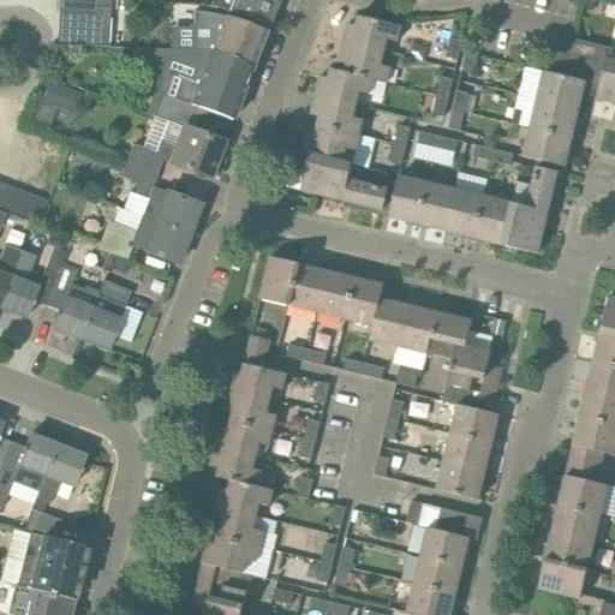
[(96,7),(109,7),(109,0),(59,0),(59,12),(95,15),(96,7)]
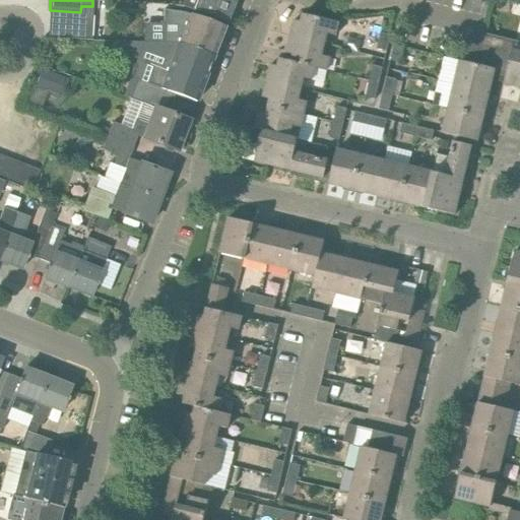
[(184,0),(182,6),(192,10),(224,22),(225,22),(235,0),(184,0)]
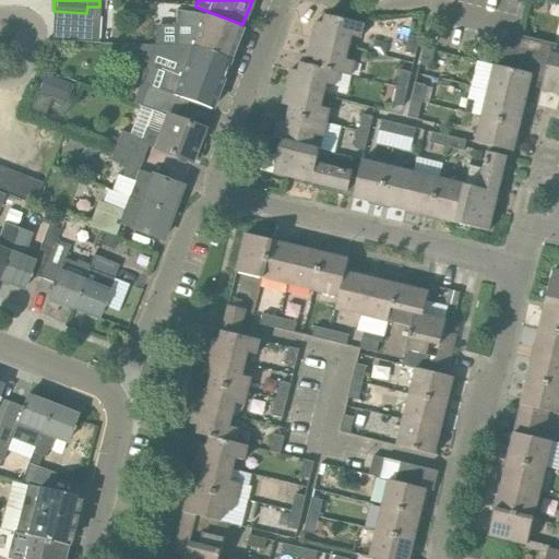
[(97,42),(99,7),(87,7),(86,13),(54,11),(52,39),(97,42)]
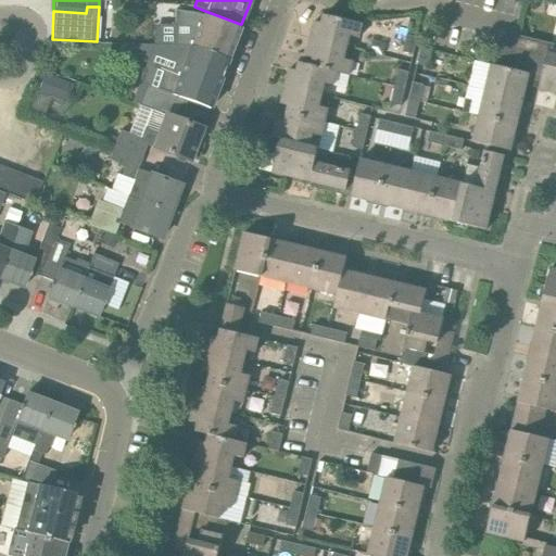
[(240,29),(239,28),(204,15),(201,14),(175,11),(176,33),(176,46),(155,45),(151,45),(158,46),(192,48),(228,61),(240,29)]
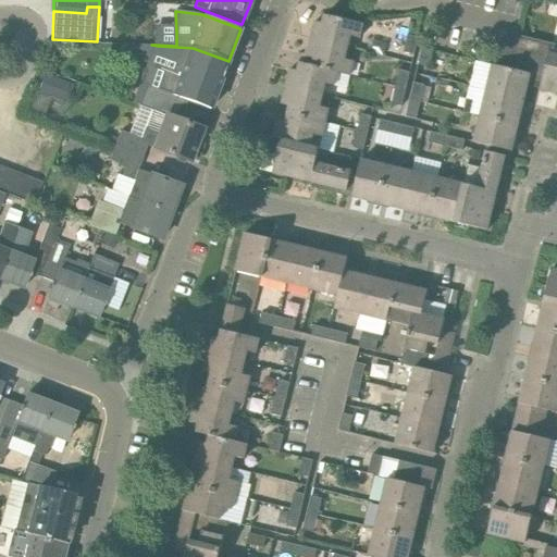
[(311,39),(348,48),(350,37),(359,39),(362,25),(325,15),(323,24),(316,22),(311,39)]
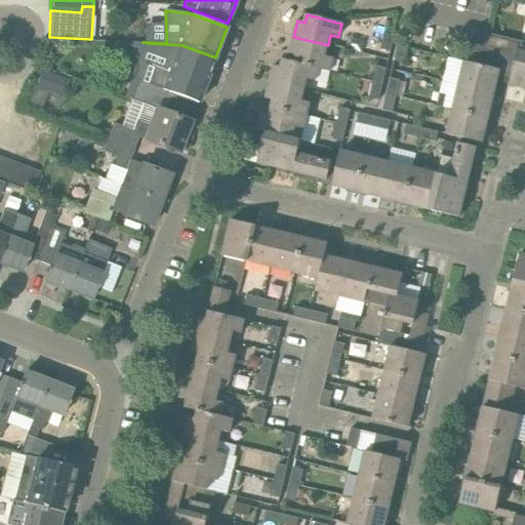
[(391,52),(395,36),(385,34),(380,49),(391,52)]
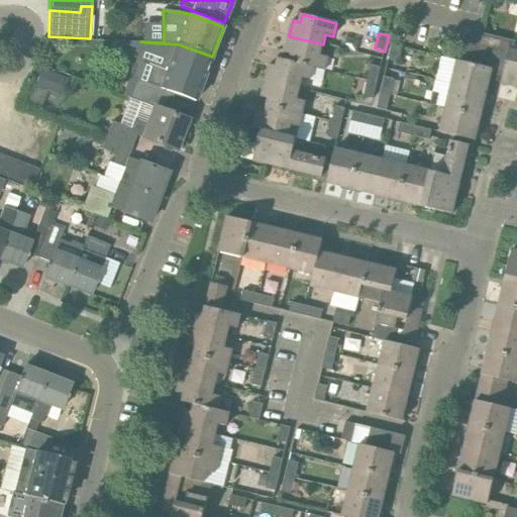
[(516,52),(510,50),(509,55),(497,52),(477,46),(479,38),(466,35),(458,62),(492,70),(504,72),(501,84),(516,87),(516,52)]
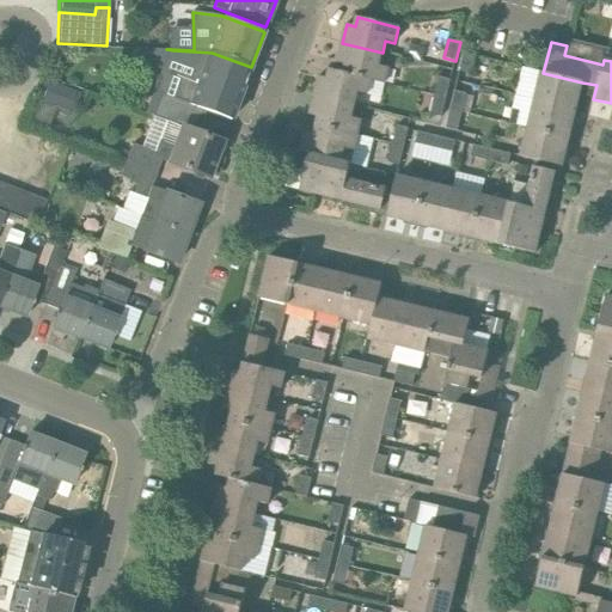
[(383,53),(342,43),(337,63),(346,65),(343,73),(371,80),(385,84),(389,68),(379,66),(383,53)]
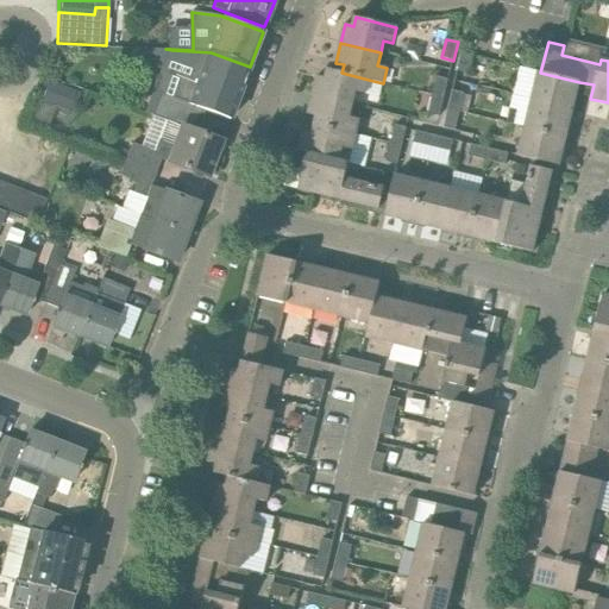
[(228,119),(250,67),(211,52),(173,50),(165,49),(154,92),(161,94),(152,115),(179,125),(196,132),(205,110),(228,119)]
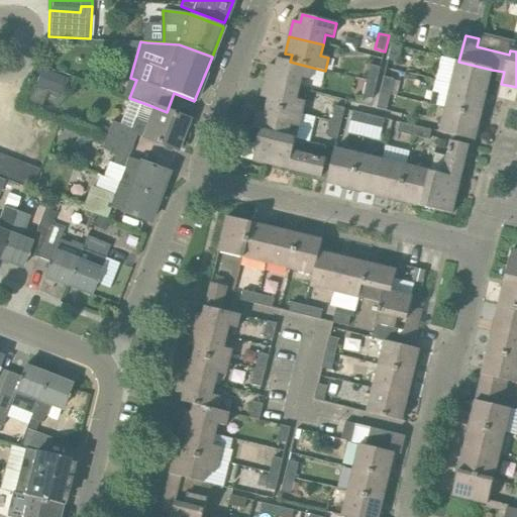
[(399,64),(402,47),(393,45),(389,61),(399,64)]
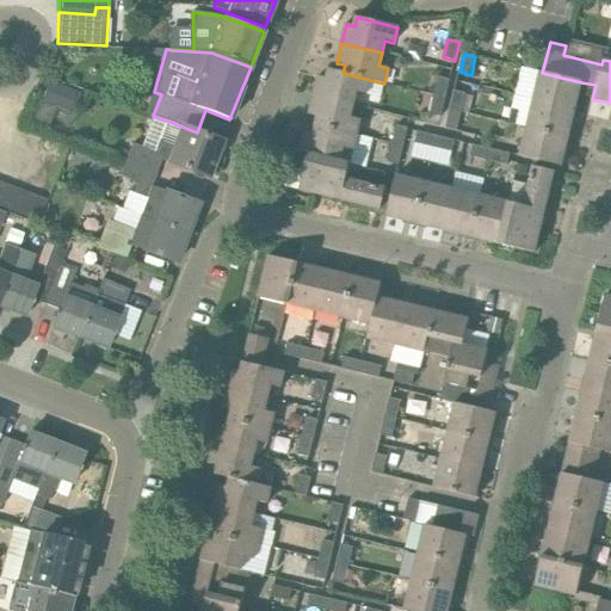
[(314,98),(353,106),(357,93),(366,96),(370,80),(329,69),(327,79),(319,76),(314,98)]
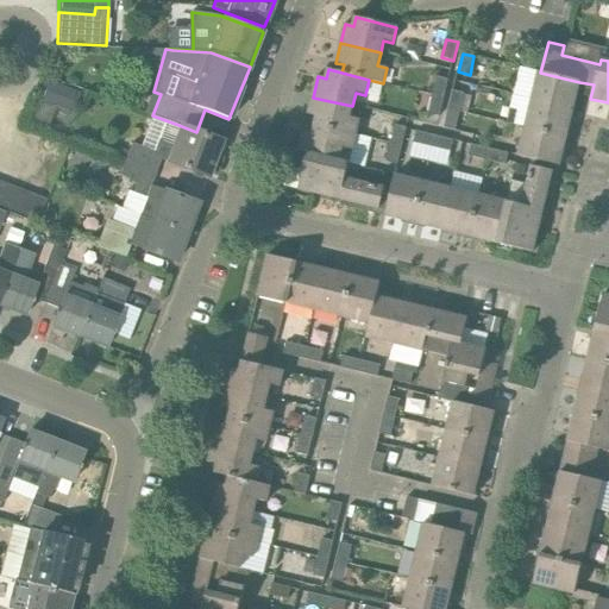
[(573,110),(579,82),(540,73),(539,71),(532,100),(573,110)]
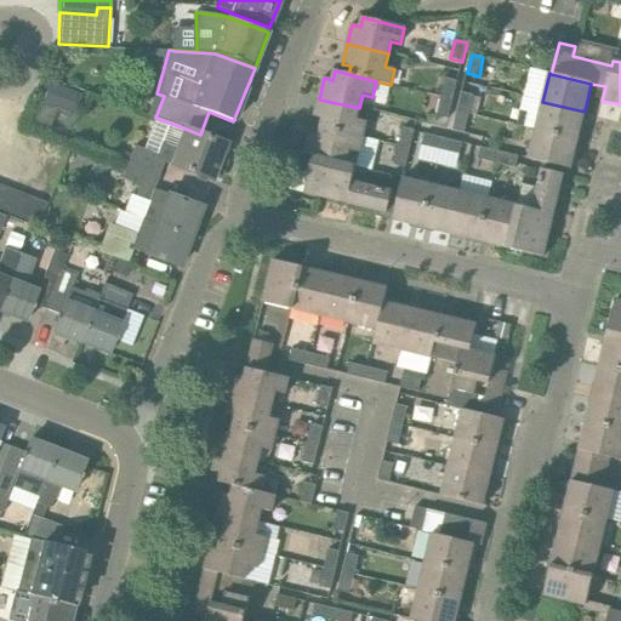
[(442,95),(454,98),(457,81),(445,79),(442,95)]
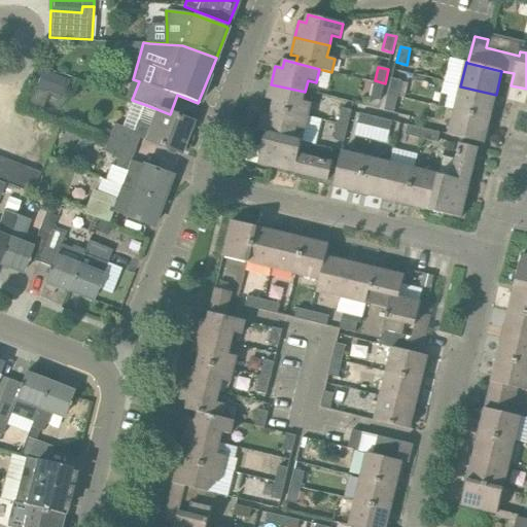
[(72,81),(62,77),(58,89),(68,93),(72,81)]
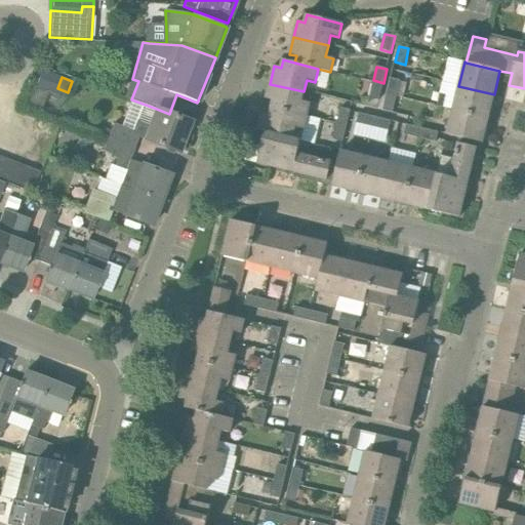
[(388,92),(397,94),(401,81),(391,79),(388,92)]
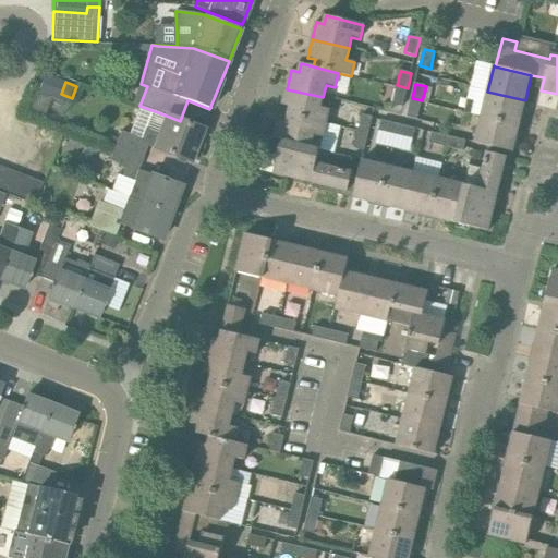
[(402,107),(408,88),(397,85),(392,105),(402,107)]
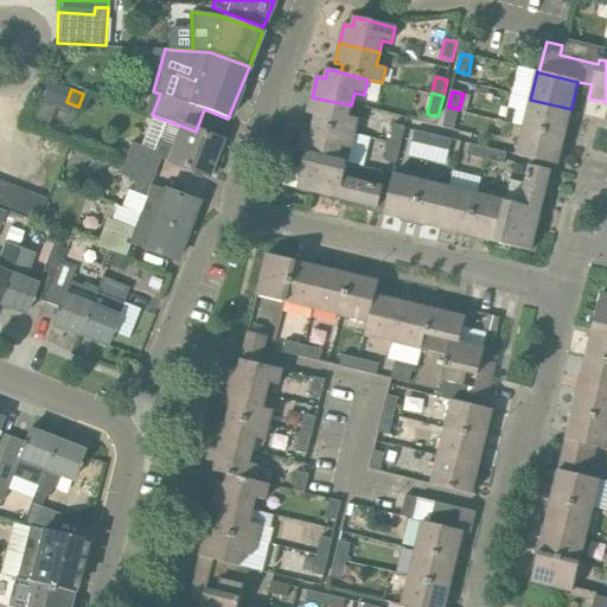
[(351,106),(312,97),(307,114),(315,116),(313,126),(355,136),(358,120),(349,117),(351,106)]
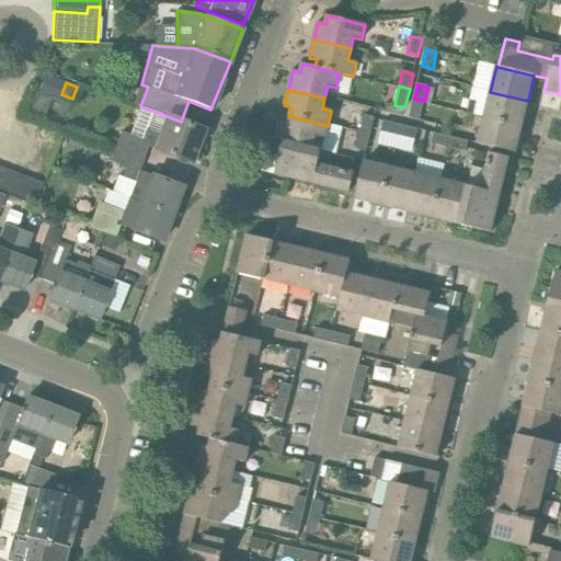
[(522,126),(528,101),(490,92),(483,117),(522,126)]
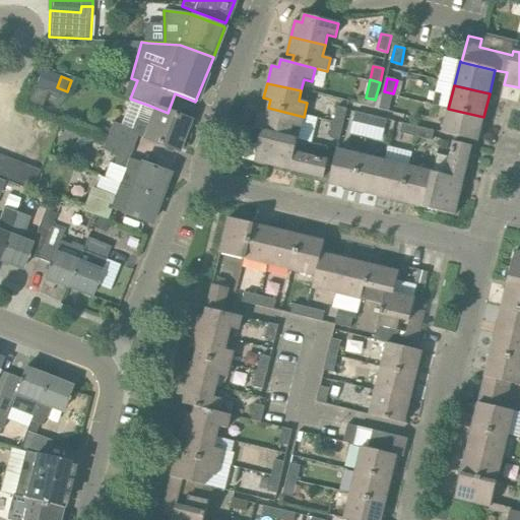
[(389,112),(393,93),(384,91),(379,110),(389,112)]
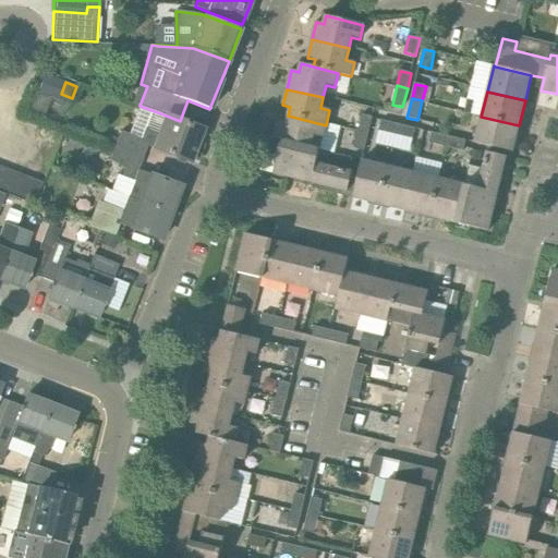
[(203,130),(180,121),(164,114),(157,133),(145,129),(141,138),(120,131),(117,142),(99,135),(97,140),(114,147),(114,148),(142,158),(147,146),(191,161),(203,130)]
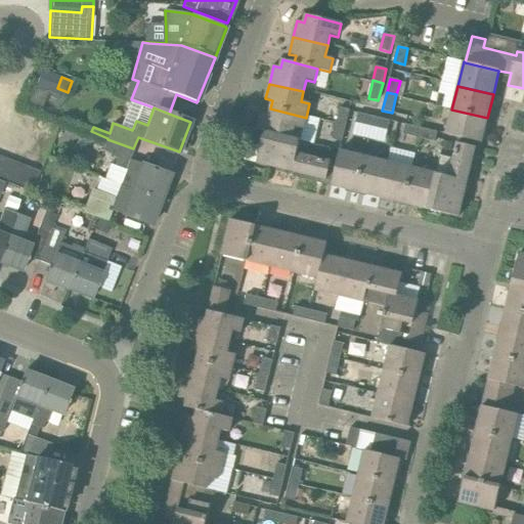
[(340,107),(337,123),(346,126),(350,111),(340,107)]
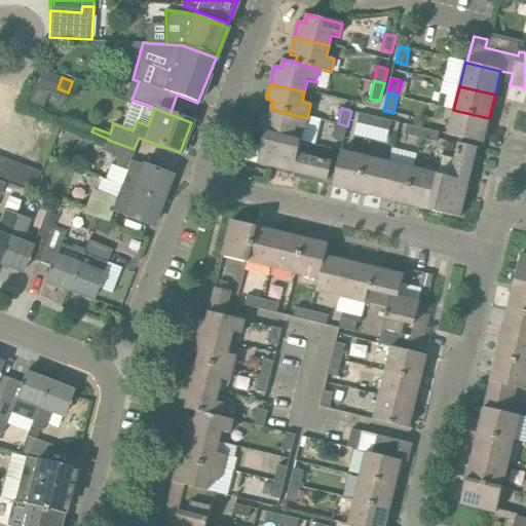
[(258,130),(293,140),(296,127),(304,129),(307,118),(271,109),(270,115),(263,114),(258,130)]
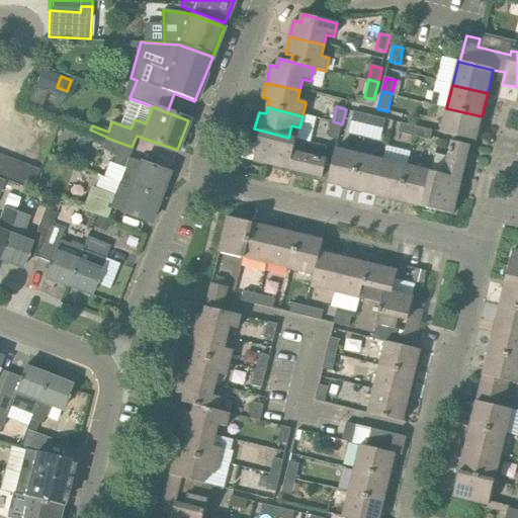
[(476,142),(482,116),(446,108),(441,133),(476,142)]
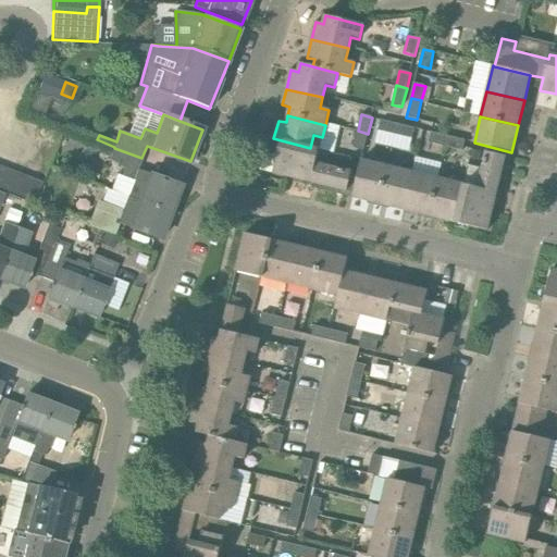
[(381,121),(379,131),(395,135),(397,124),(392,123),(381,121)]
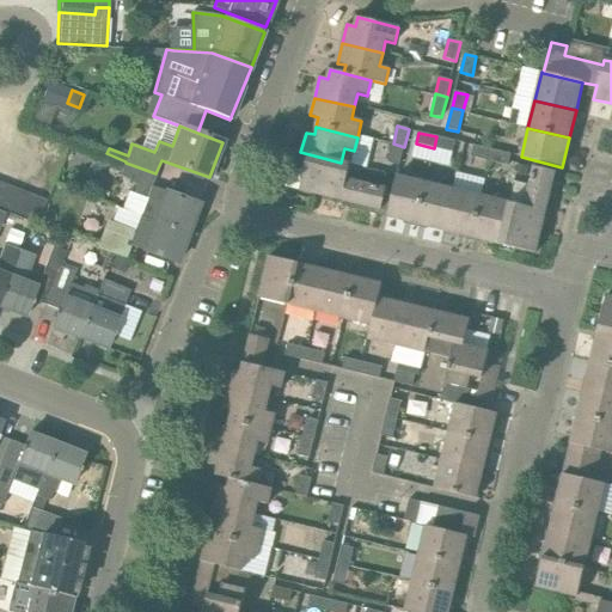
[(436,136),(434,148),(453,153),(456,141),(436,136)]
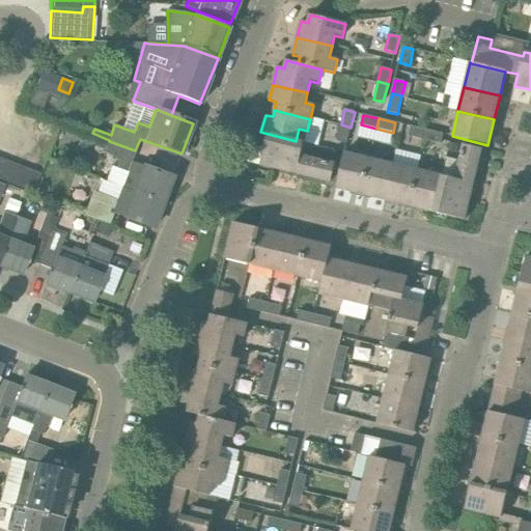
[(351,128),(341,124),(337,141),(346,144),(351,128)]
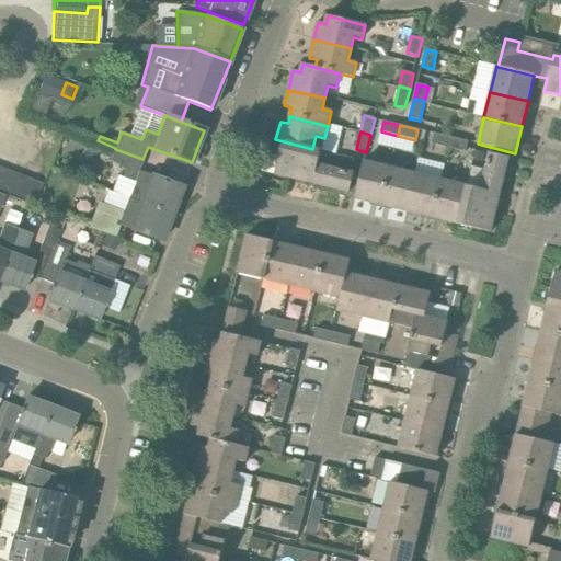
[(450,149),(453,138),(434,134),(432,145),(450,149)]
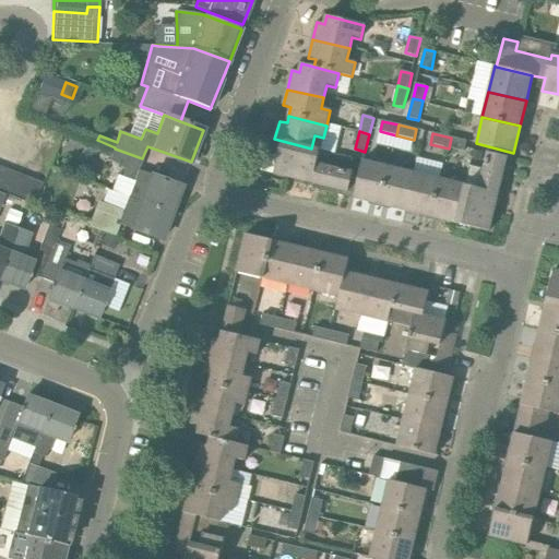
[(464,152),(466,141),(451,138),(449,149),(464,152)]
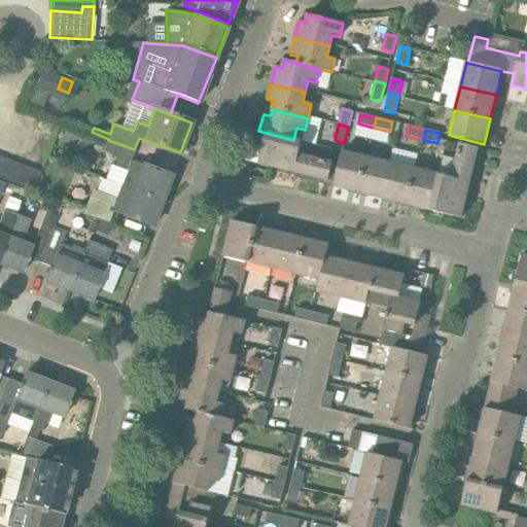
[(299,154),(301,145),(266,137),(258,164),(307,176),(306,181),(327,186),(332,163),(299,154)]
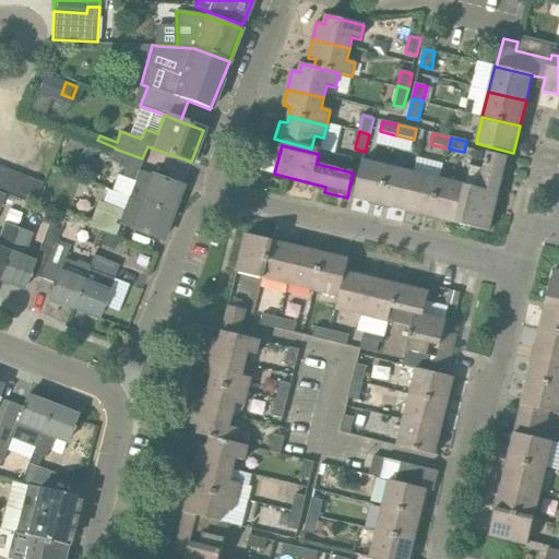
[(138,170),(142,158),(115,149),(109,162),(126,167),(122,177),(133,181),(128,198),(139,201),(171,214),(181,187),(149,175),(138,170)]
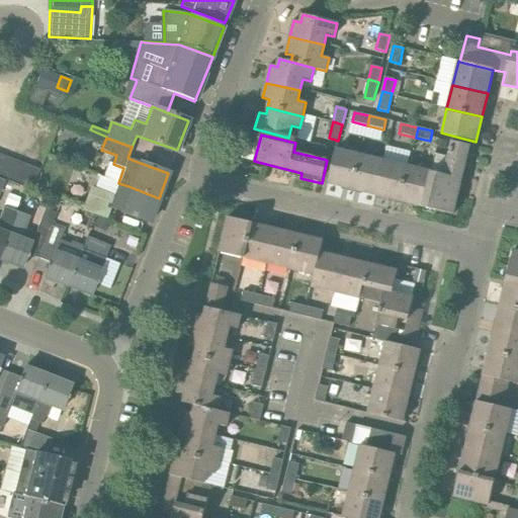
[(446,149),(448,141),(439,139),(437,147),(446,149)]
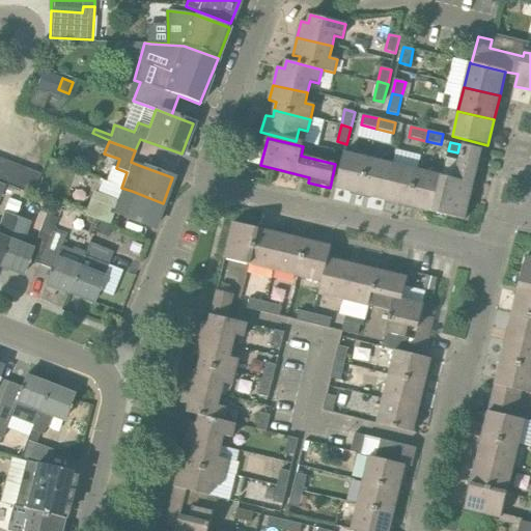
[(454,179),(473,185),(476,171),(481,172),(486,150),(464,145),(454,179)]
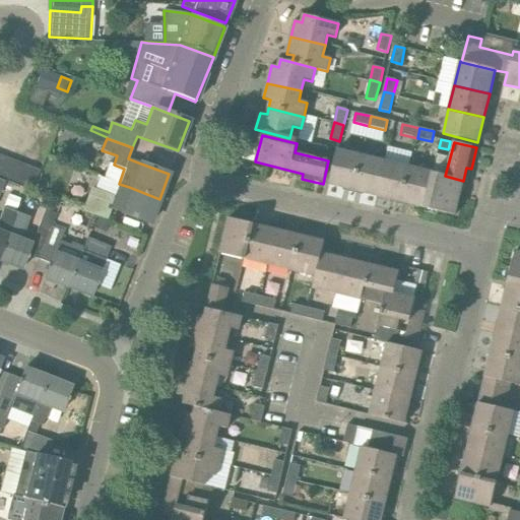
[(364,155),(337,149),(329,185),(354,191),(364,155)]
